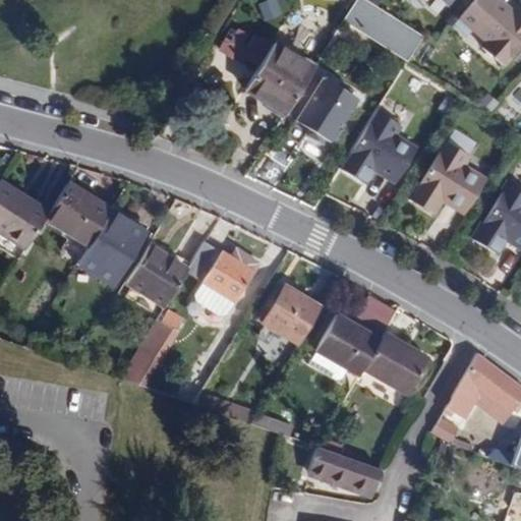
[(262,21),(279,14),(272,0),(263,0),(253,4),(262,21)]
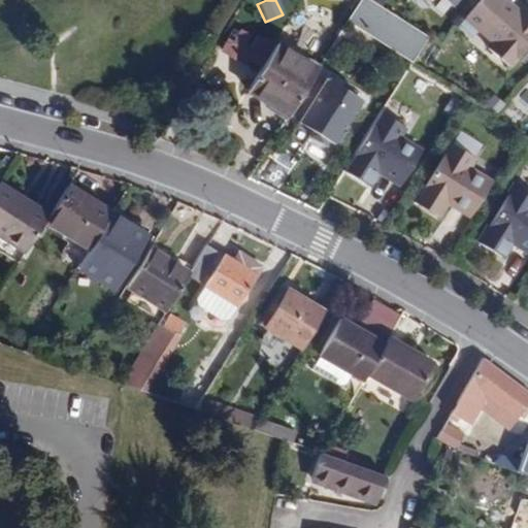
[(373,0),(361,0),(350,18),(414,59),(428,34),(373,0)]
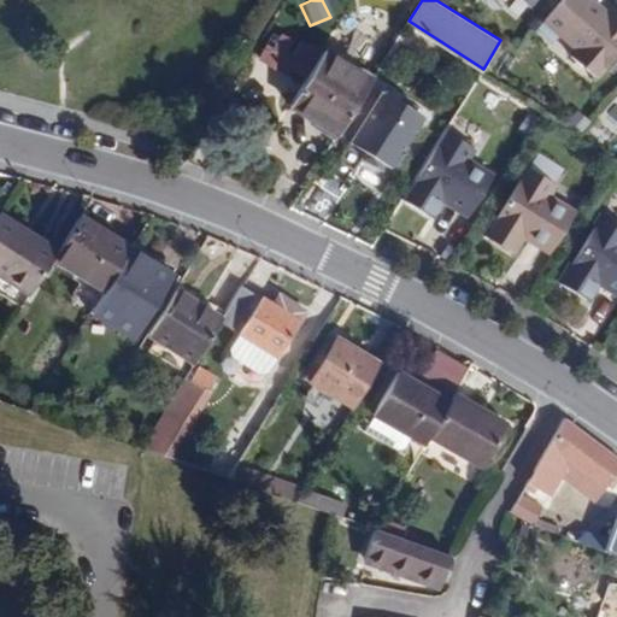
[(573,54),(597,76),(616,52),(616,6),(615,5),(607,13),(593,0),(560,0),(536,30),(552,43),(562,33),(579,47),(573,54)]
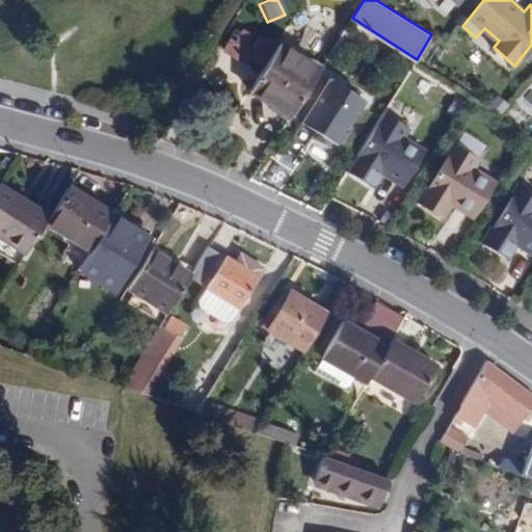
[(248,92),(290,117),(320,70),(278,45),(248,92)]
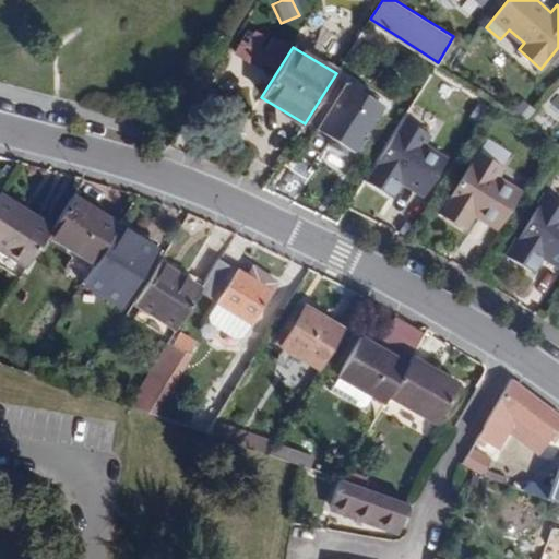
[(335,99),(317,130),(353,152),(371,122),(335,99)]
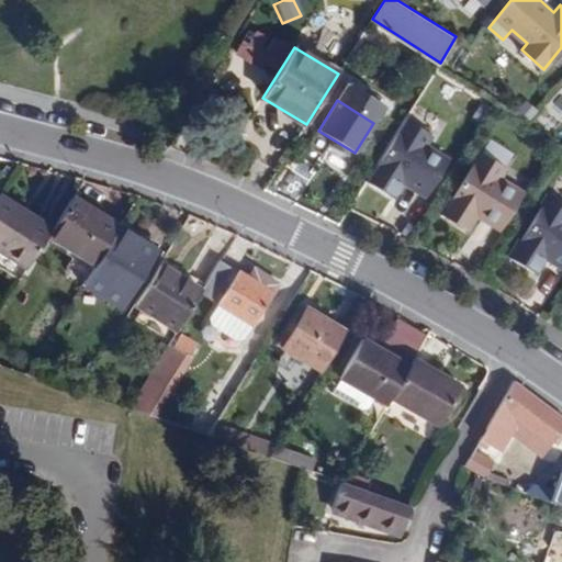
[(404,119),(366,181),(391,198),(401,182),(404,177),(428,191),(447,161),(423,146),(429,135),(404,119)]
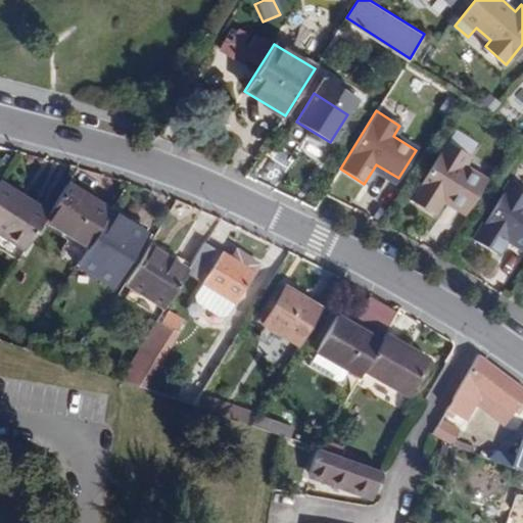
[(442,139),(406,197),(430,211),(439,197),(442,192),(465,206),(482,179),(460,164),(466,154),(442,139)]
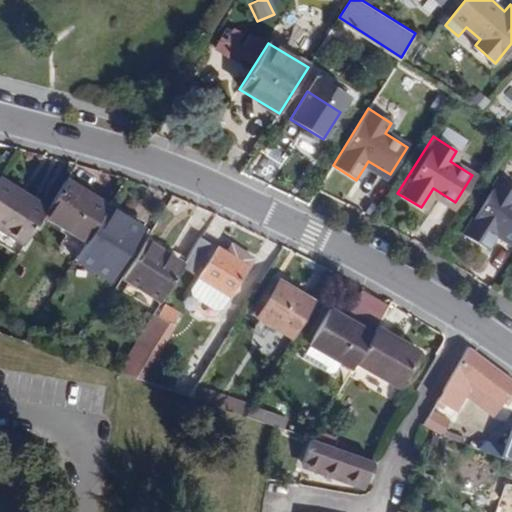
[(368,161),(365,166),(387,179),(390,174),(368,161)]
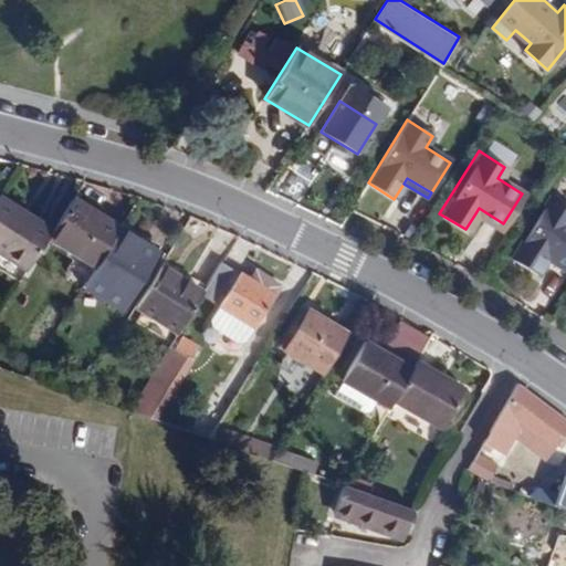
[(0,254),(24,271),(45,238),(51,229),(0,196),(0,254)]
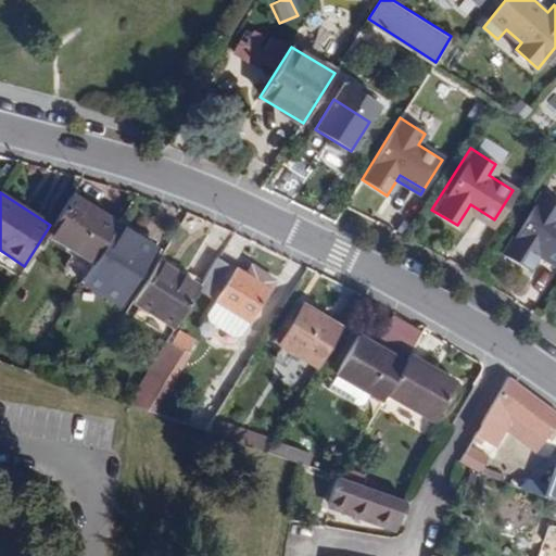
[(555,200),(542,192),(504,254),(529,270),(539,254),(542,249),(555,257),(555,200)]
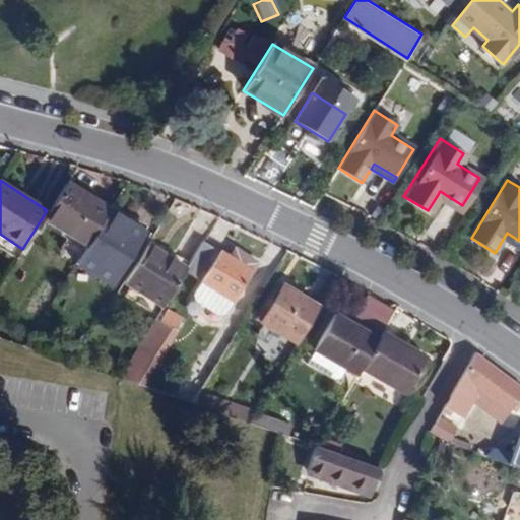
[(86,247),(110,209),(66,182),(47,210),(42,218),(86,247)]
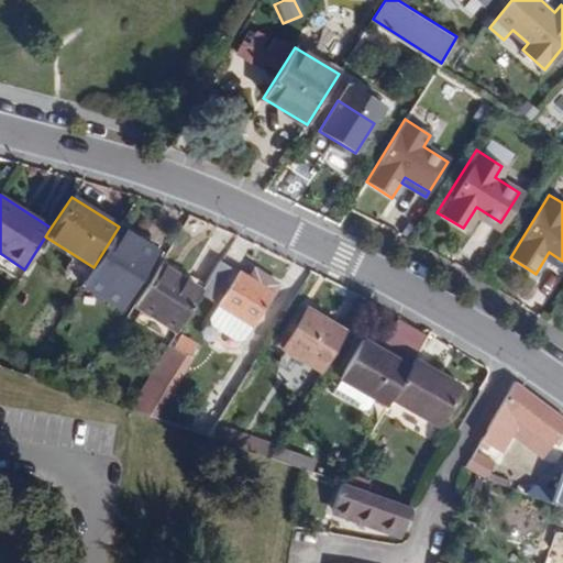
[(476,207),(473,212),(497,228),(500,222),(476,207)]
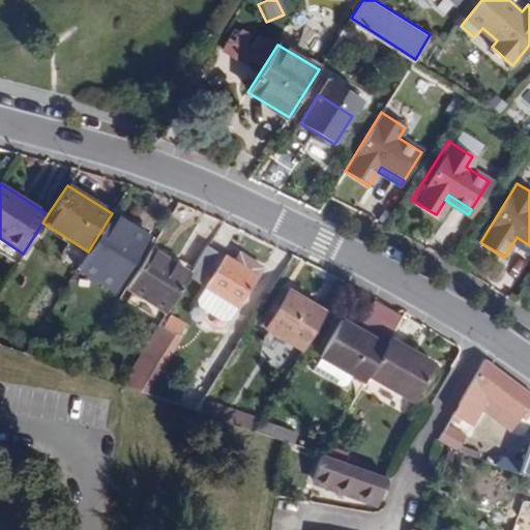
[(88,252),(78,268),(112,290),(146,234),(112,213),(88,252)]
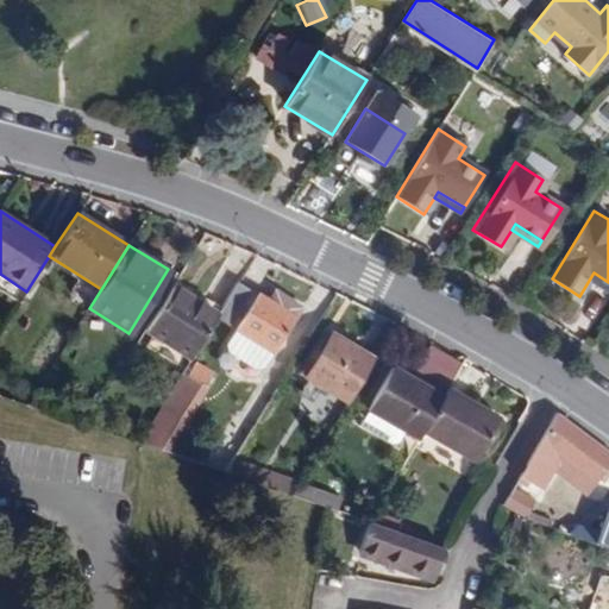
[(608,282),(594,272),(590,278),(608,290),(608,282)]
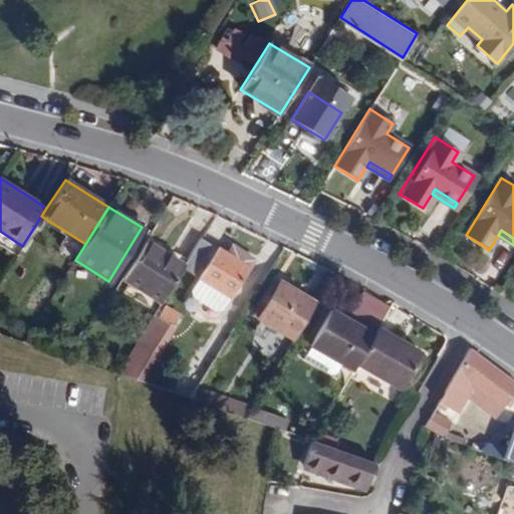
[(184,265),(184,267),(197,275),(189,288),(192,297),(213,309),(223,308),(249,266),(237,260),(243,249),(230,241),(225,251),(201,238),(184,265)]
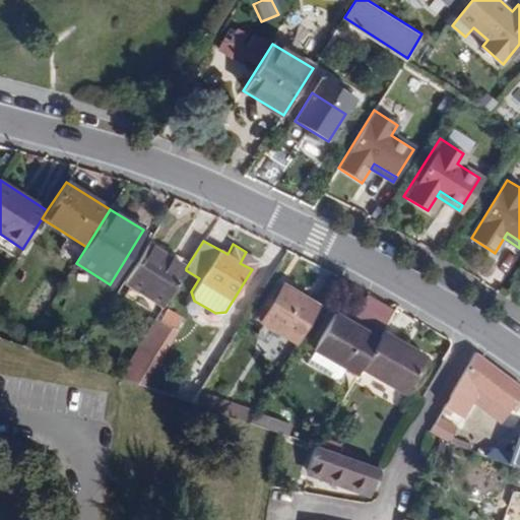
[(148,244),(124,282),(164,306),(186,270),(186,268),(148,244)]
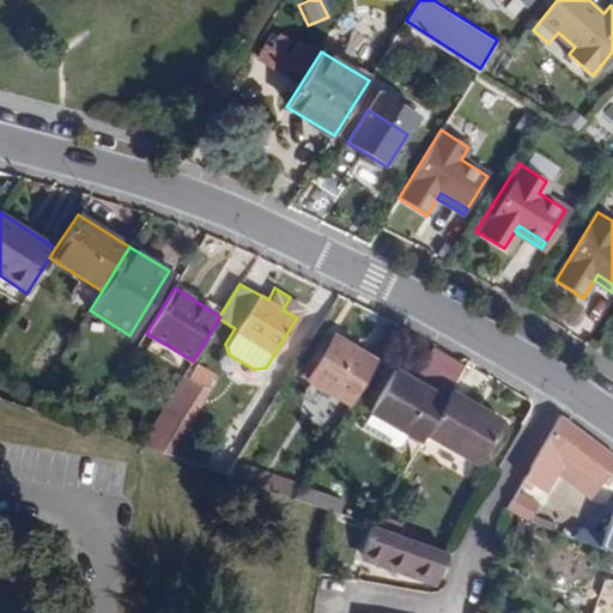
[(283,310),(297,317),(304,305),(290,297),(283,310)]
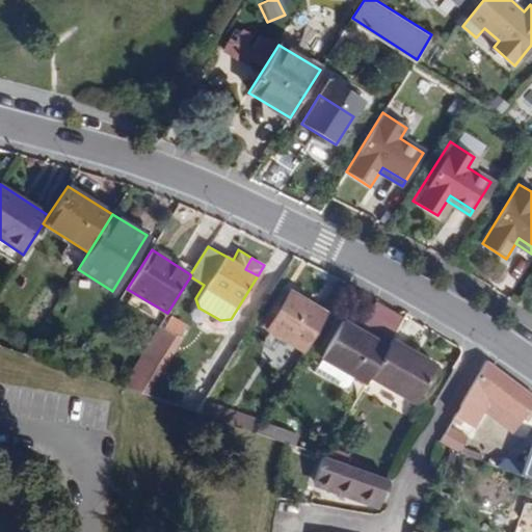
[(268,328),(306,351),(328,315),(290,292),(268,328)]
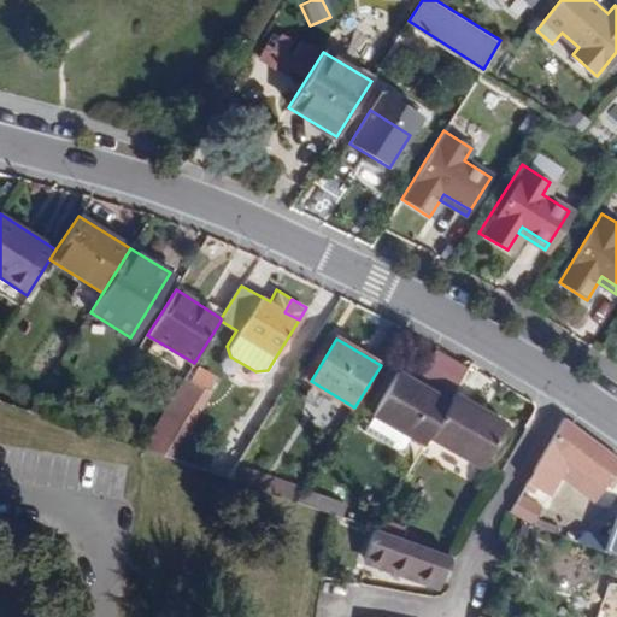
[(216,377),(194,363),(184,377),(204,388),(207,391),(216,377)]
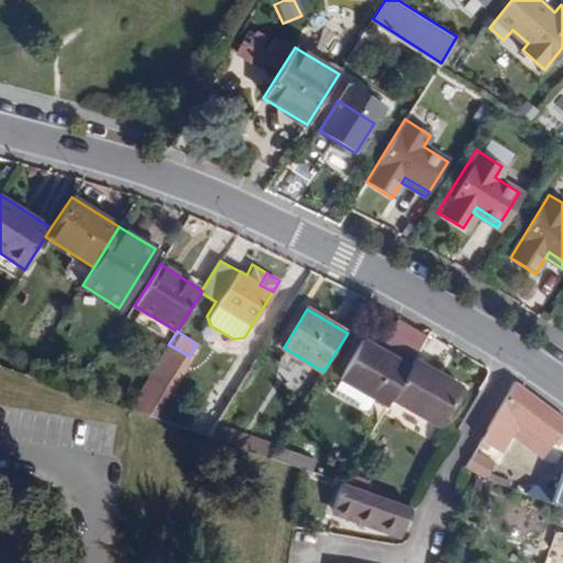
[(340,378),(386,406),(390,398),(409,366),(362,339),(340,378)]
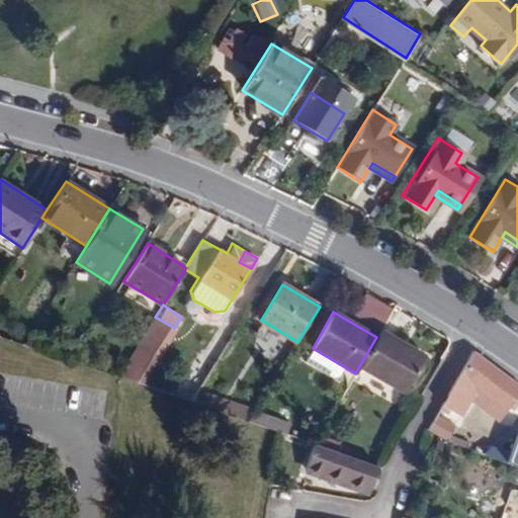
[(137,345),(146,351),(153,355),(171,326),(155,317),(137,345)]
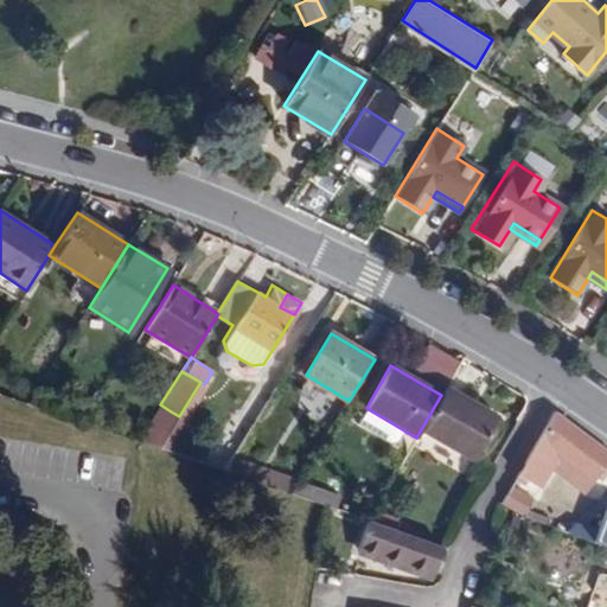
[(441,395),(421,429),(472,459),(498,415),(446,387),(441,395)]
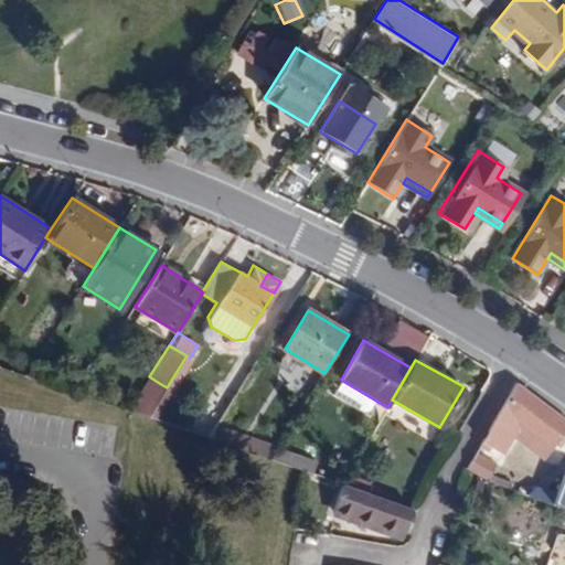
[(149,376),(130,408),(139,414),(159,383),(149,376)]
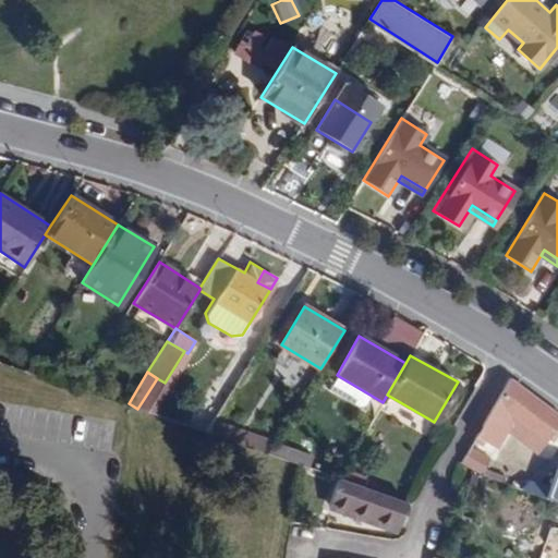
[(541,449),(557,426),(557,416),(509,381),(478,436),(498,448),(507,433),(510,427),(541,449)]
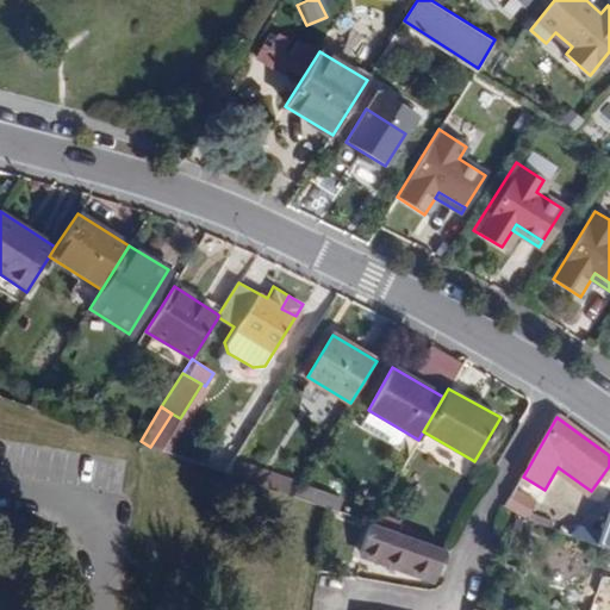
[(236,459),(226,474),(293,497),(302,483),(236,459)]
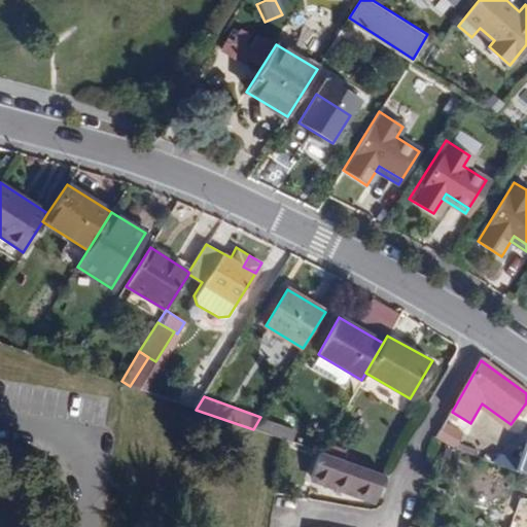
[(506,429),(511,424),(482,403),(479,409),(506,429)]
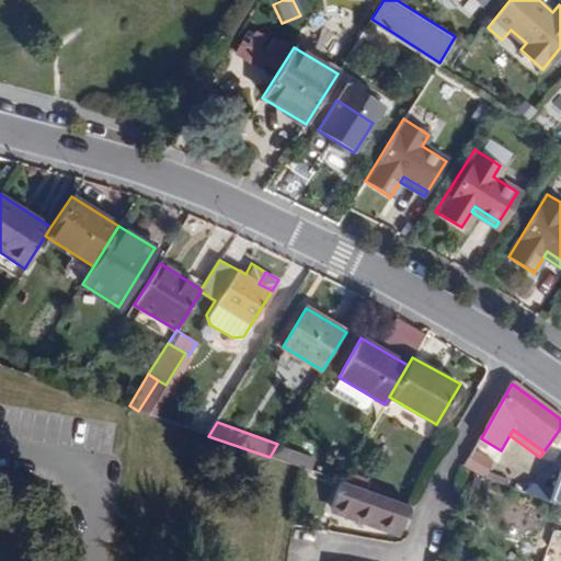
[(483,478),(488,470),(492,460),(473,450),(465,467),(474,473),(481,477),(483,478)]
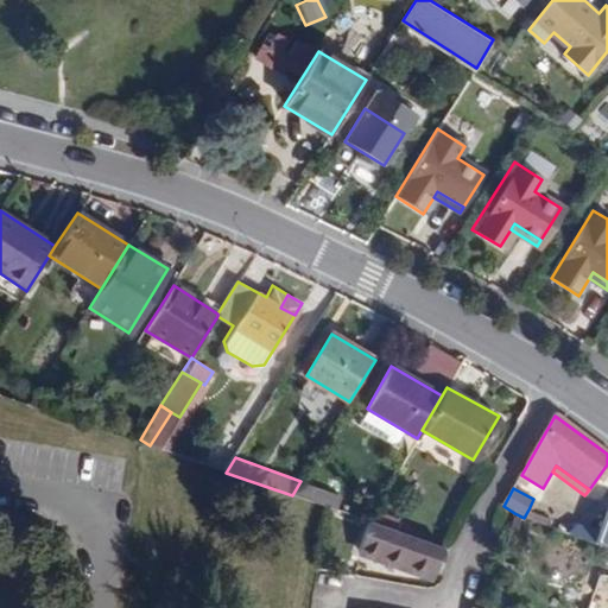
[(524,518),(546,527),(550,519),(529,510),(524,518)]
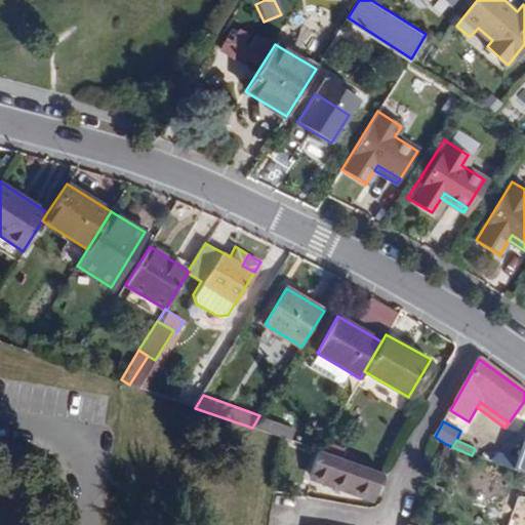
[(447,458),(450,446),(444,443),(440,457),(447,458)]
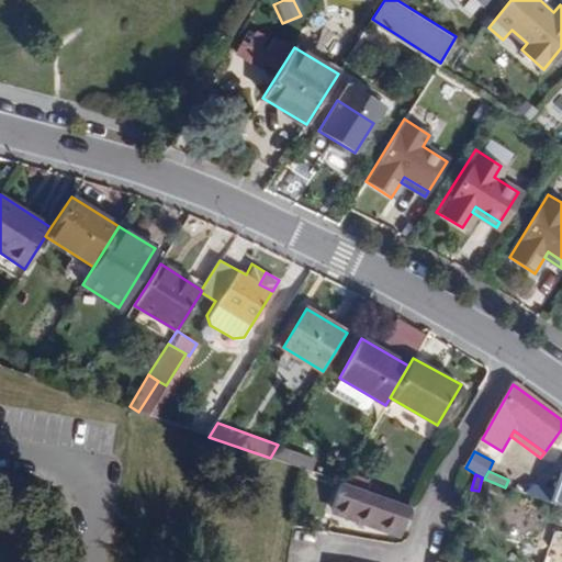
[(411,506),(341,482),(330,509),(398,536),(411,506)]
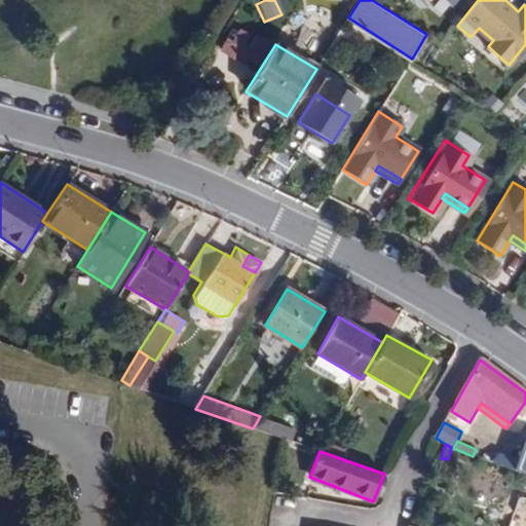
[(435,487),(433,497),(441,499),(443,489),(435,487)]
